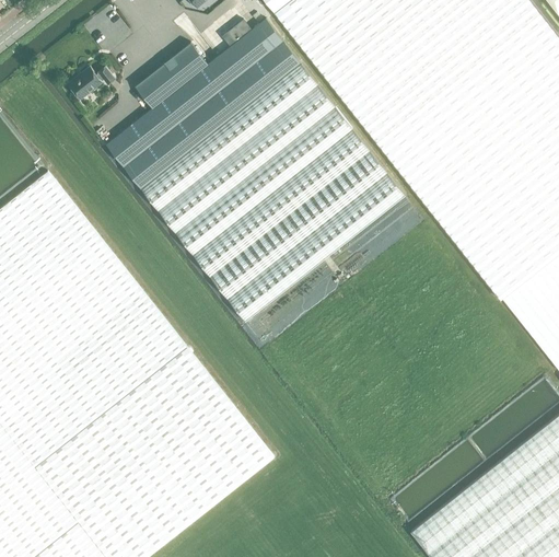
[(289,0),(274,13),(404,178),(433,217),(500,301),(501,300),(558,254),(558,39),(527,0),(289,0)]
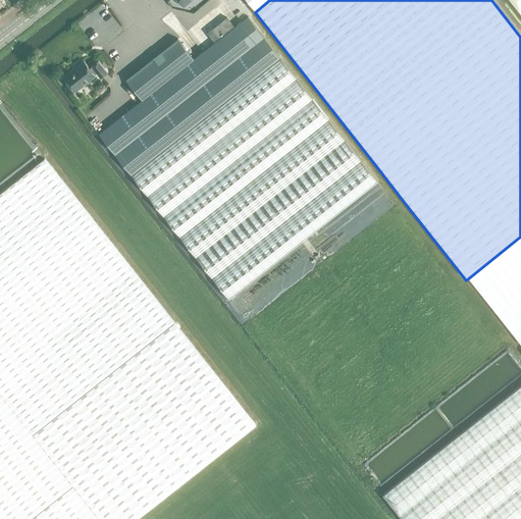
[(520,0),(507,0),(520,17),(520,0)]
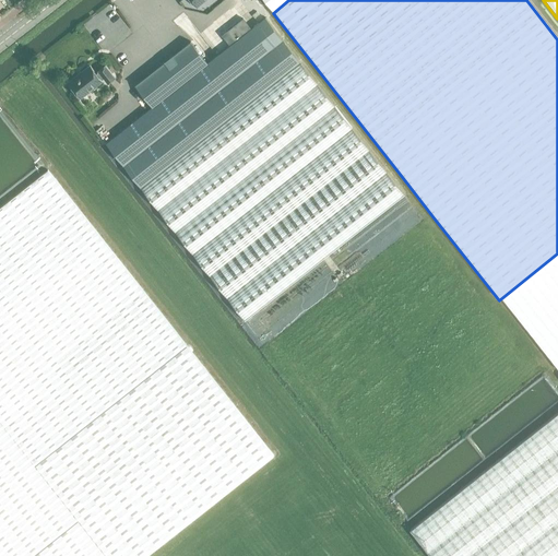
[(244,321),(331,252),(403,196),(264,20),(250,31),(228,48),(206,66),(189,44),(133,87),(151,109),(105,145),(244,321)]
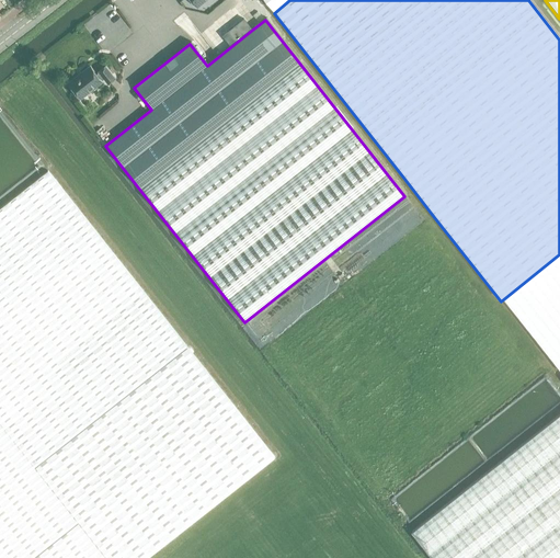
[(243,21),(221,38),(229,48),(251,31),(243,21)]
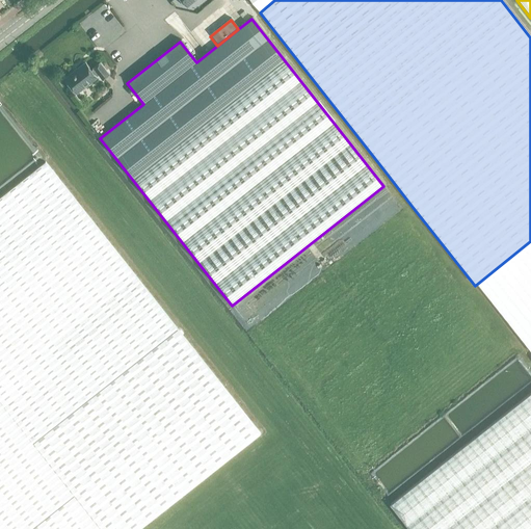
[(108,76),(99,64),(93,70),(90,72),(84,64),(63,80),(75,95),(96,79),(96,78),(98,77),(101,81),(108,76)]
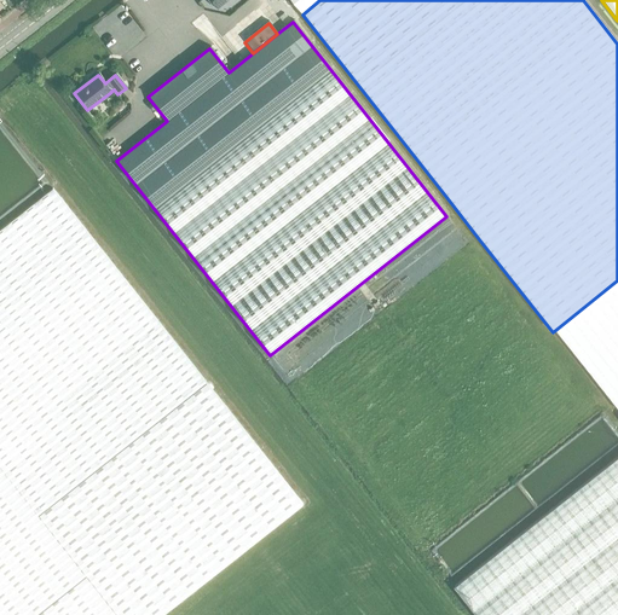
[(52,191),(0,231),(0,469),(115,614),(165,614),(301,508),(52,191)]
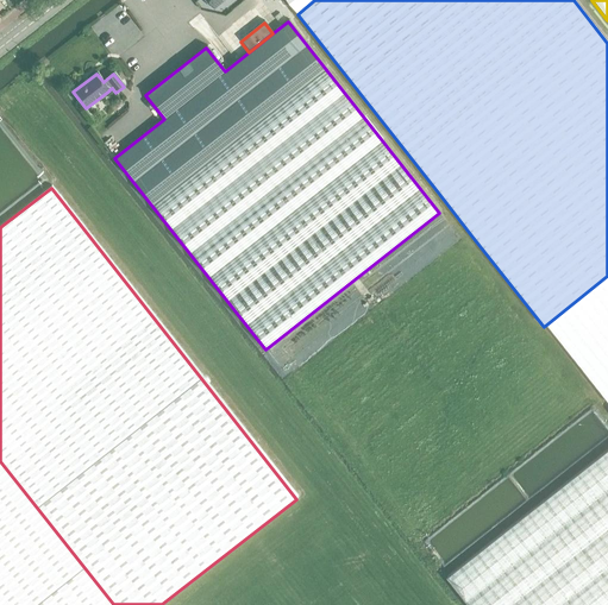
[(607,604),(607,451),(444,580),(464,604),(607,604)]
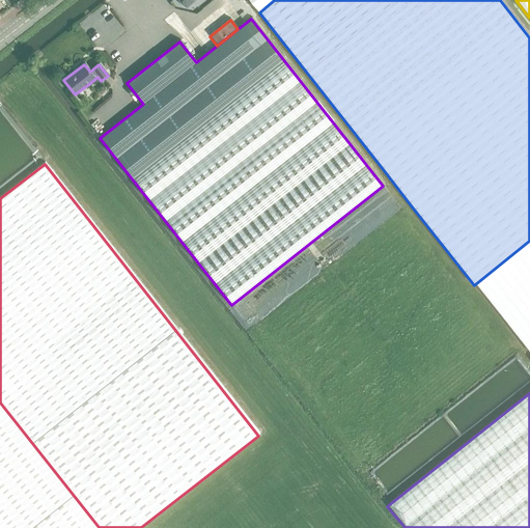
[(99,527),(0,403),(0,527),(99,527)]
